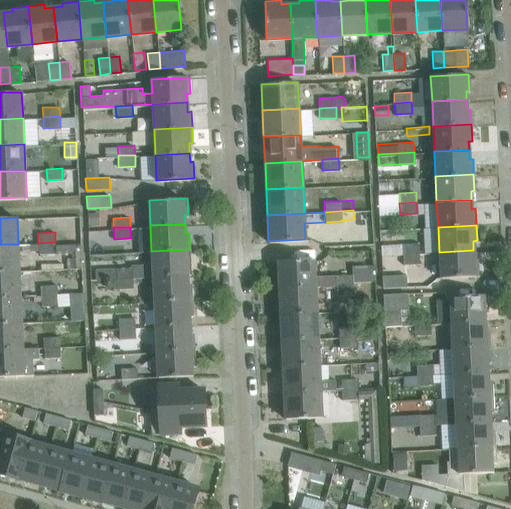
[(56,253),(55,242),(38,243),(39,254),(56,253)]
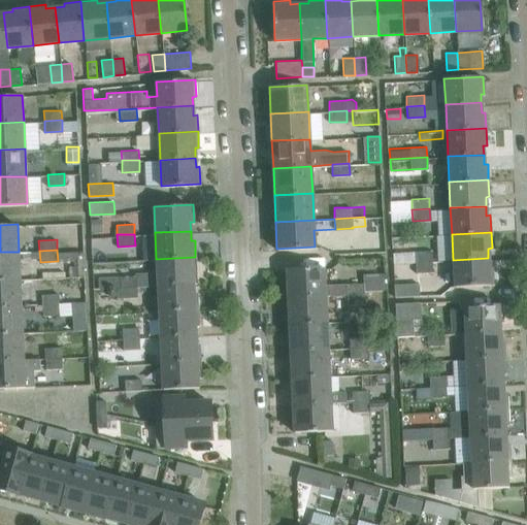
[(431,250),(414,251),(415,262),(432,261),(431,250)]
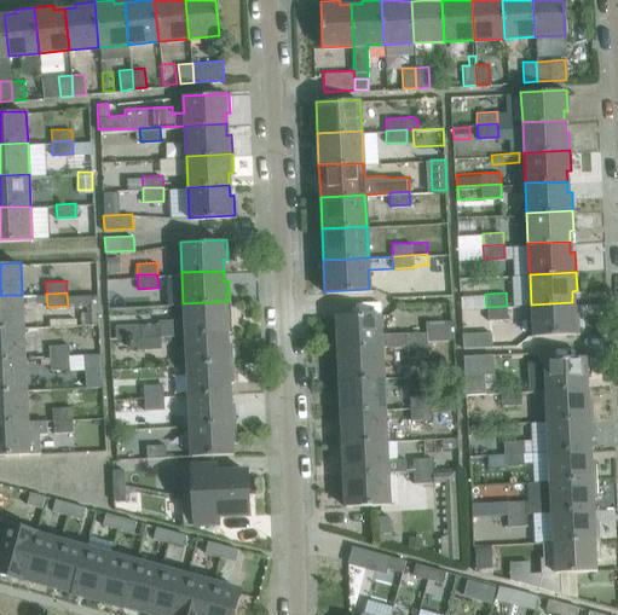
[(0,326),(23,326),(22,295),(0,295),(0,326)]
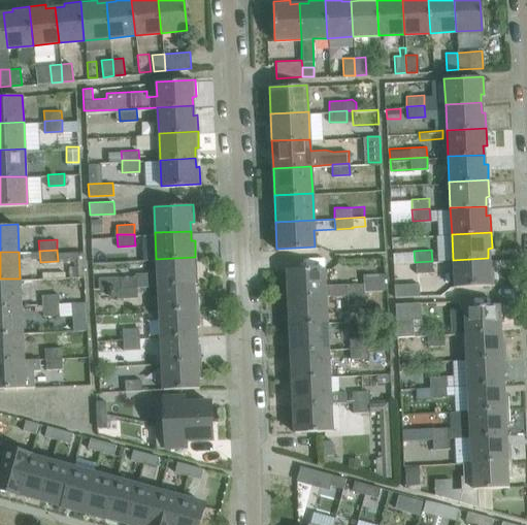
[(193,283),(193,273),(196,273),(195,257),(156,259),(157,271),(134,272),(134,275),(136,275),(137,286),(158,286),(158,285),(193,283)]
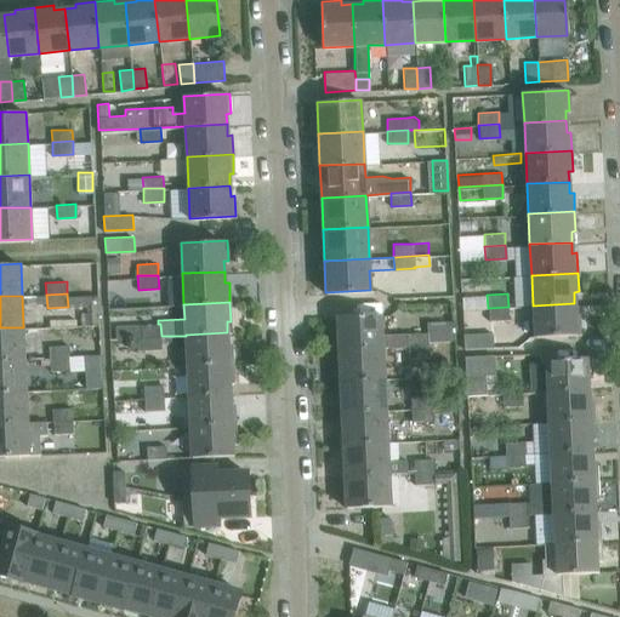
[(575,313),(574,303),(533,306),(534,336),(580,333),(579,313),(575,313)]
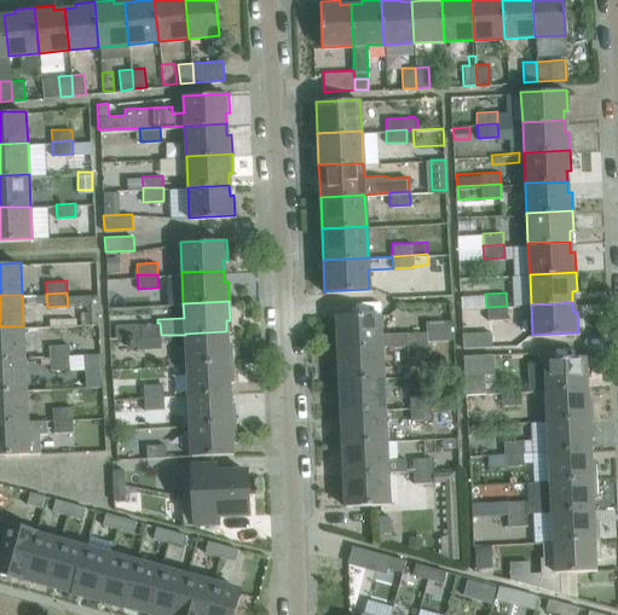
[(507,318),(507,306),(486,307),(486,319),(507,318)]
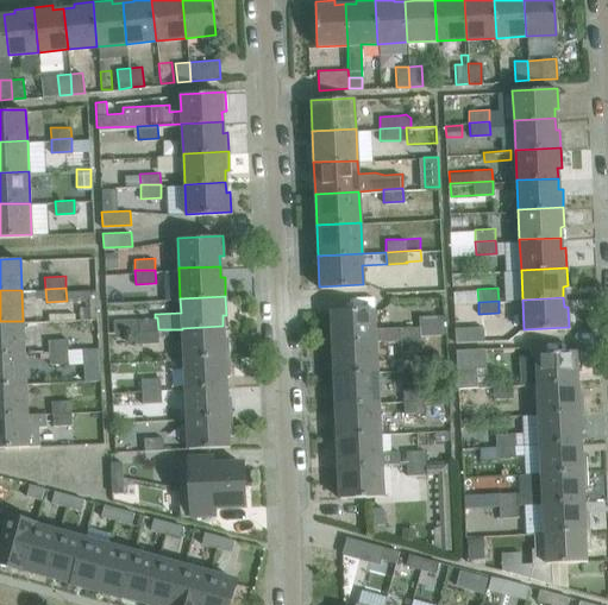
[(374,308),(353,309),(330,310),(332,342),(375,340),(400,339),(420,338),(419,335),(419,325),(375,327),(374,308)]
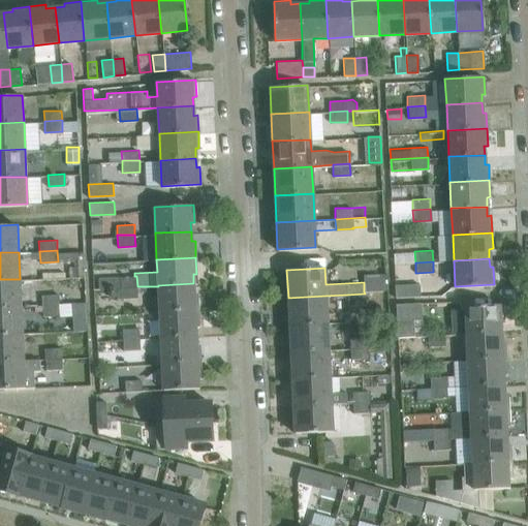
[(385,272),(363,273),(364,282),(364,291),(386,290),(385,272)]
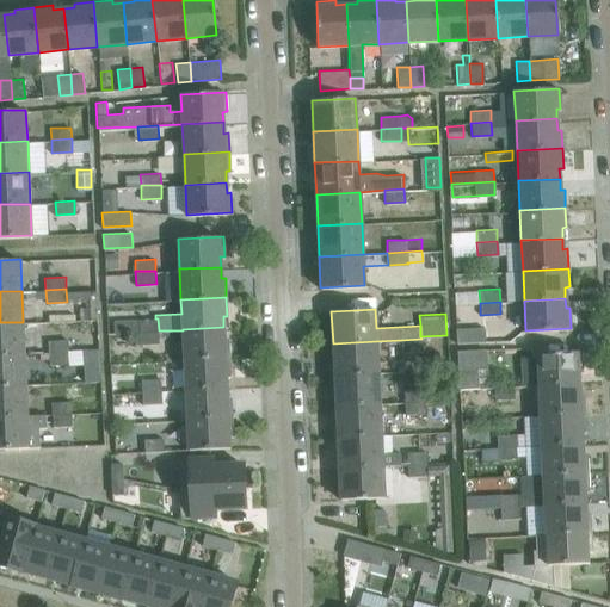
[(158,319),(155,319),(114,320),(115,333),(139,332),(159,330),(158,319)]
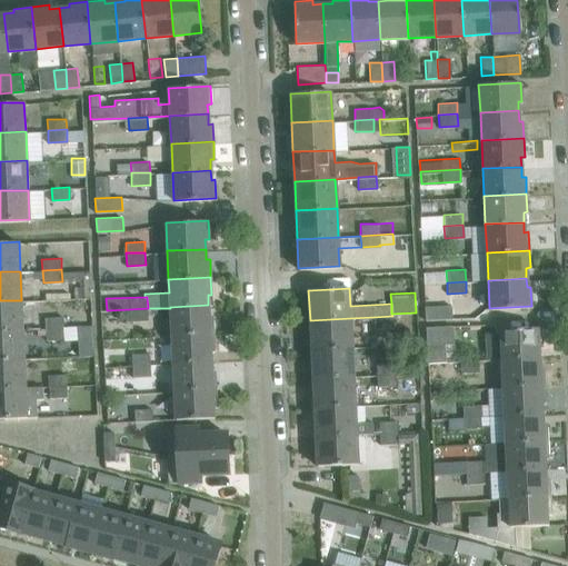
[(22,318),(21,300),(0,300),(0,330),(22,329),(45,328),(45,317),(22,318)]
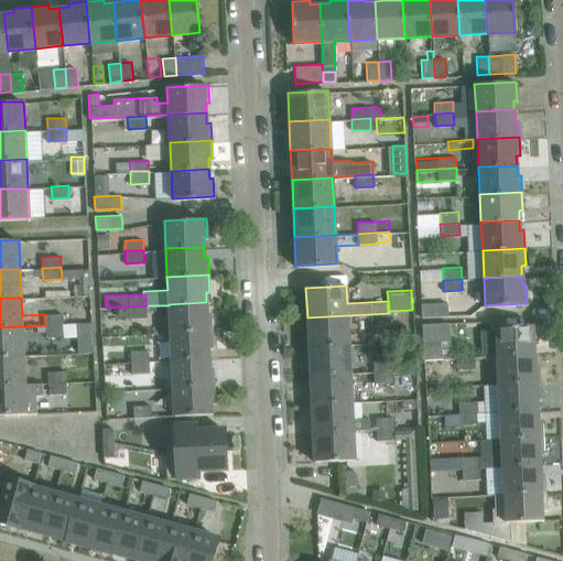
[(207,312),(206,302),(169,304),(169,305),(170,332),(212,330),(210,312),(207,312)]
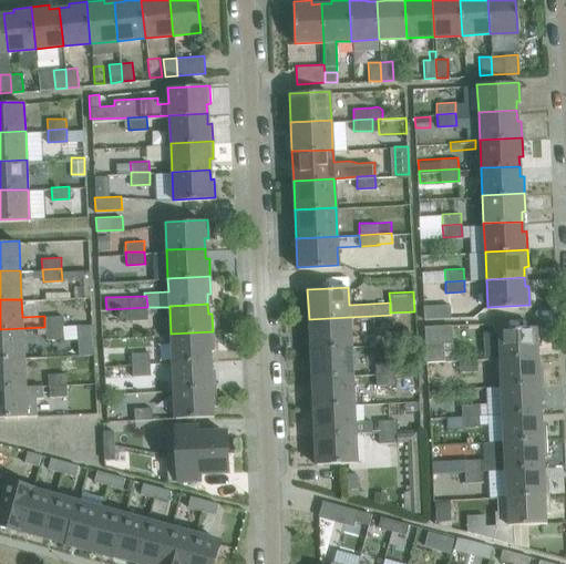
[(450,304),(422,305),(423,318),(451,317),(450,304)]
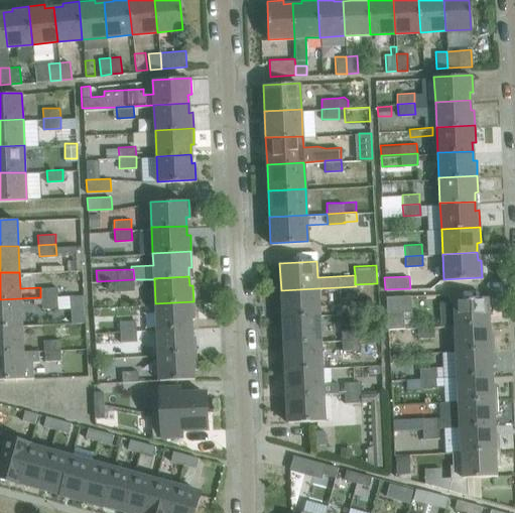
[(134,290),(134,279),(117,280),(117,290),(134,290)]
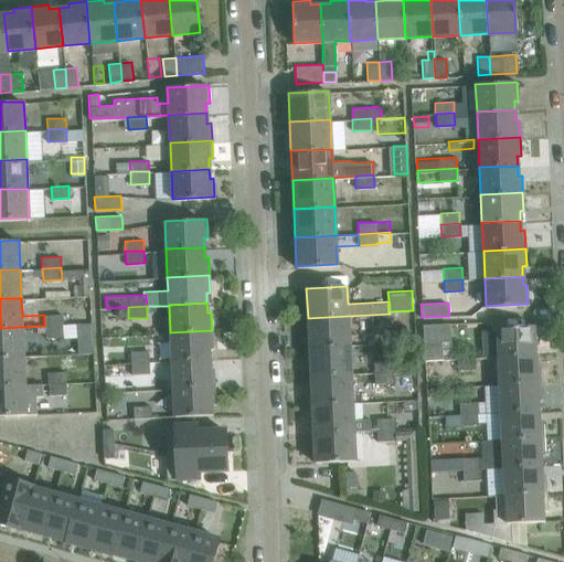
[(78,313),(44,315),(44,326),(76,325),(76,324),(80,324),(78,313)]
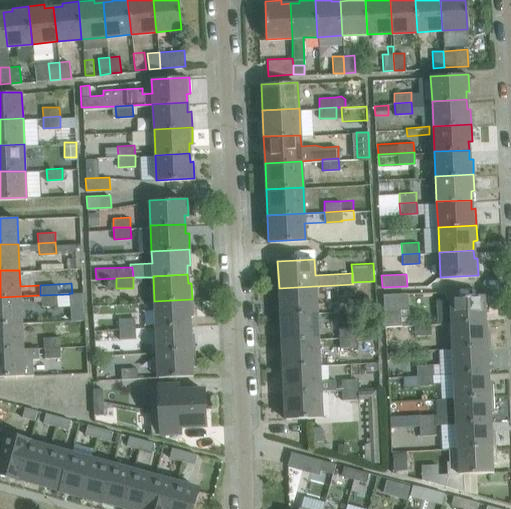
[(371,283),(353,284),(336,285),(336,296),(372,294),(371,283)]
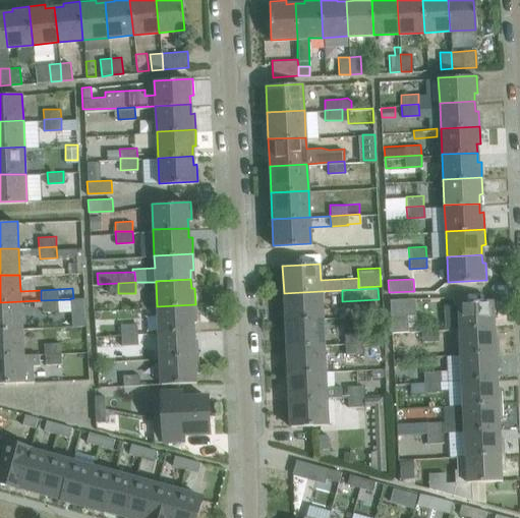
[(322,318),(321,291),(284,293),(285,319),(322,318)]
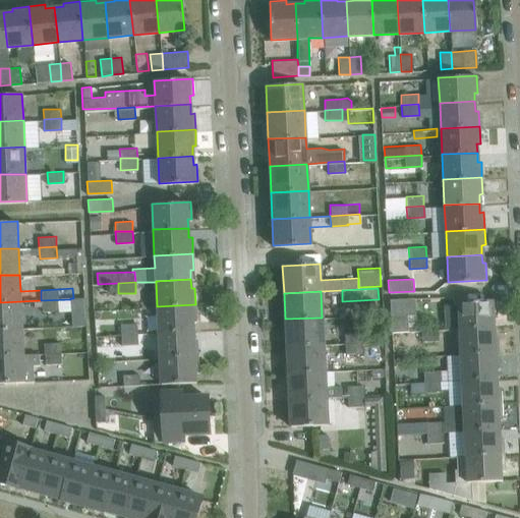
[(391,331),(408,330),(407,314),(415,313),(414,297),(389,298),(391,331)]
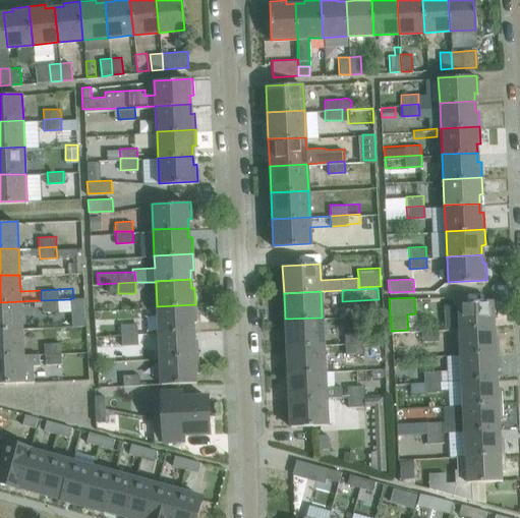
[(70,306),(70,299),(41,300),(42,311),(59,310),(58,306),(70,306)]
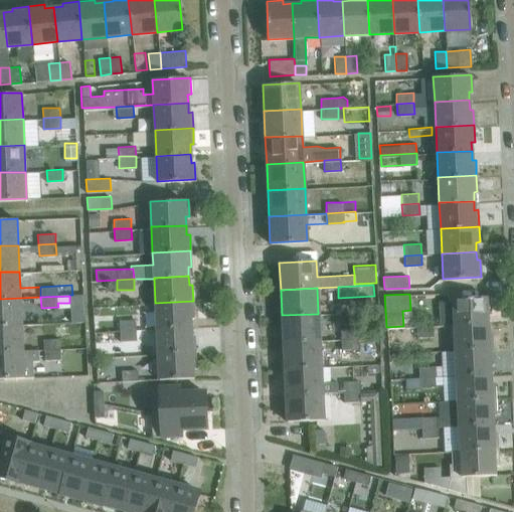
[(491,313),(490,297),(452,298),(453,323),(488,322),(487,313),(491,313)]
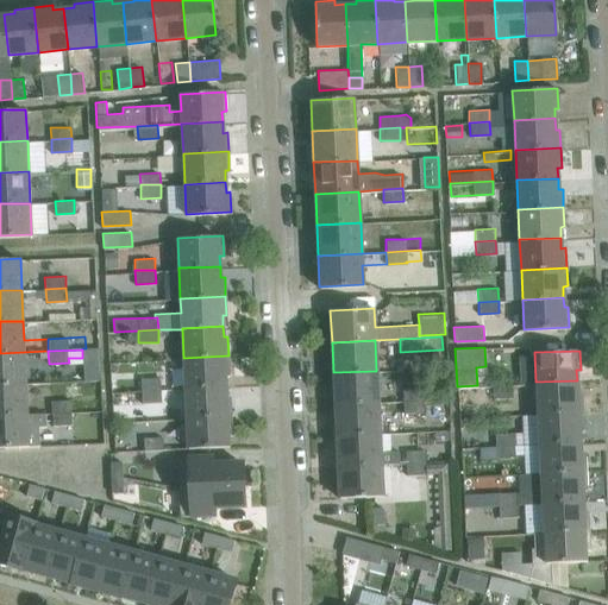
[(0,384),(26,383),(24,352),(0,353),(0,384)]
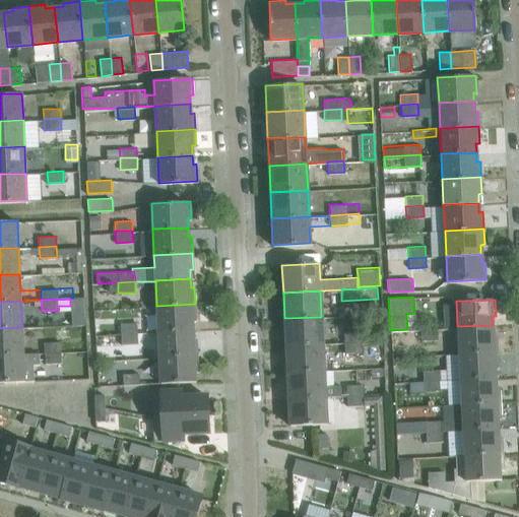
[(196,320),(195,304),(156,306),(157,331),(193,329),(192,320),(196,320)]
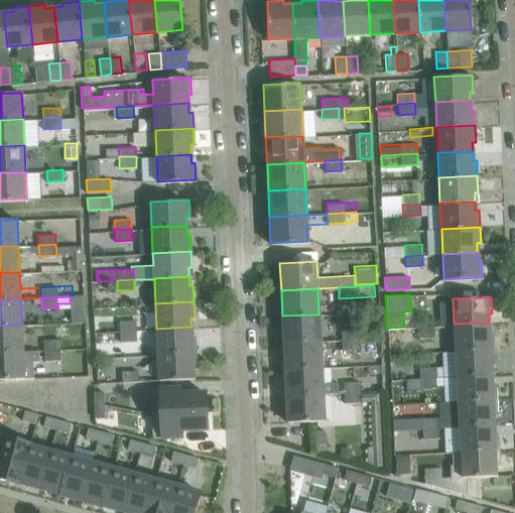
[(320,341),(318,314),(282,315),(283,342),(320,341)]
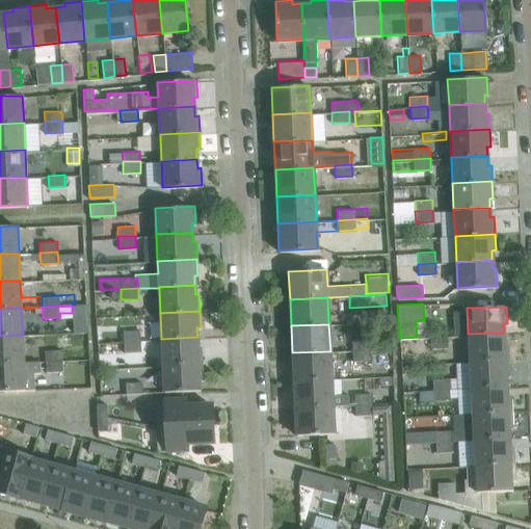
[(140,329),(124,329),(124,340),(140,340),(140,329)]
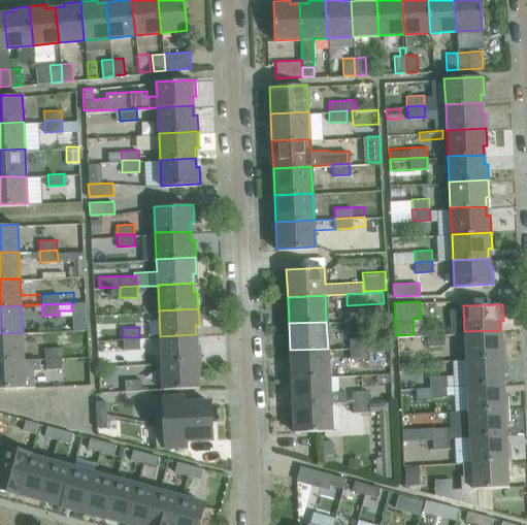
[(500,339),(500,330),(464,331),(466,357),(505,356),(504,339),(500,339)]
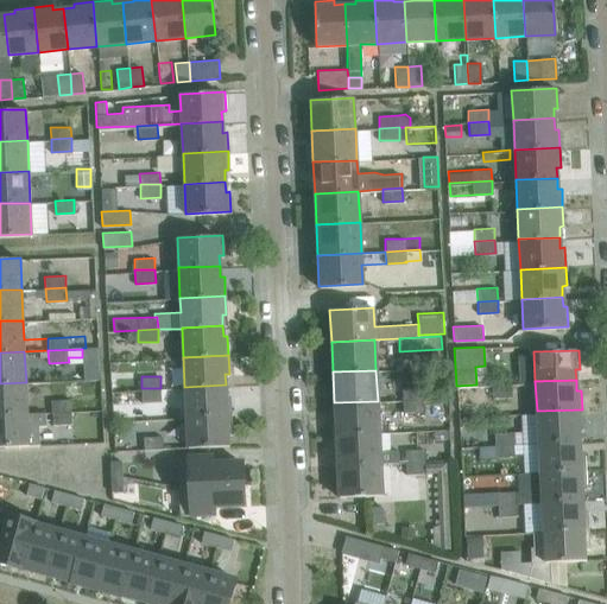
[(0,414),(27,413),(26,382),(0,383),(0,414)]
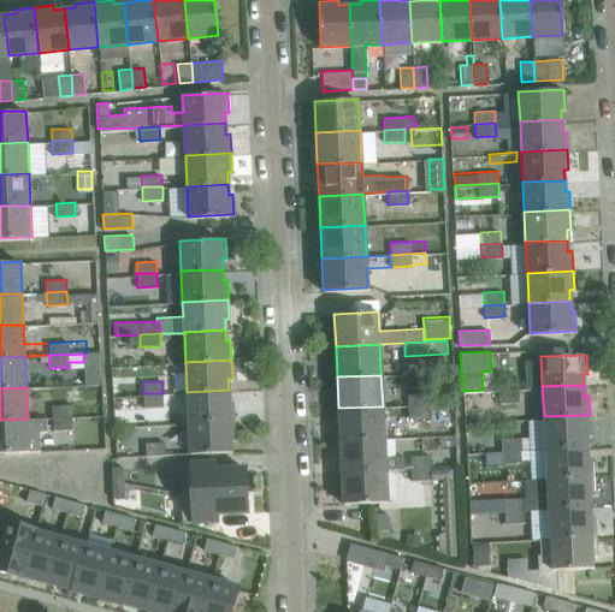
[(519,402),(518,388),(497,390),(498,403),(519,402)]
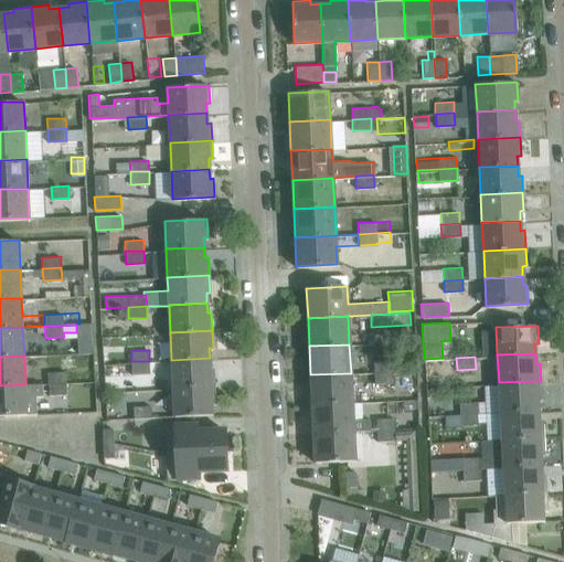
[(210,368),(210,358),(171,360),(172,388),(214,385),(214,368),(210,368)]
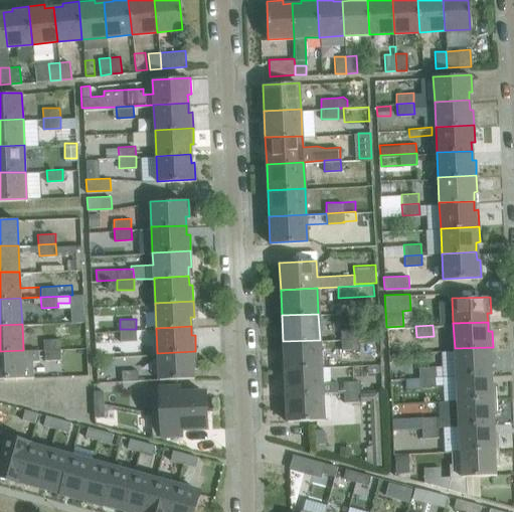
[(356,328),(340,328),(340,338),(357,337),(356,328)]
